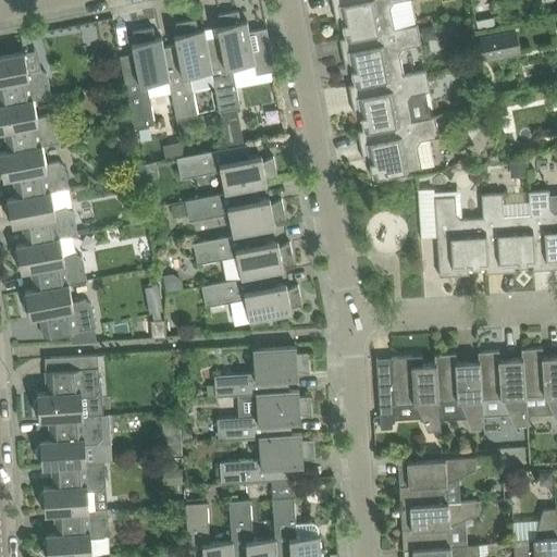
[(332,0),(334,8),(339,7),(346,37),(395,28),(391,7),(394,1),(399,0),(332,0)]
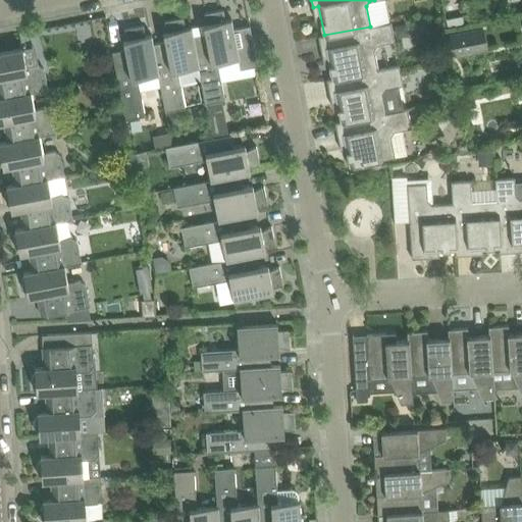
[(241,68),(258,65),(250,25),(235,29),(232,19),(226,20),(223,9),(205,13),(210,23),(204,24),(206,34),(194,36),(202,81),(201,81),(206,103),(225,100),(218,63),(239,59),(241,68)]
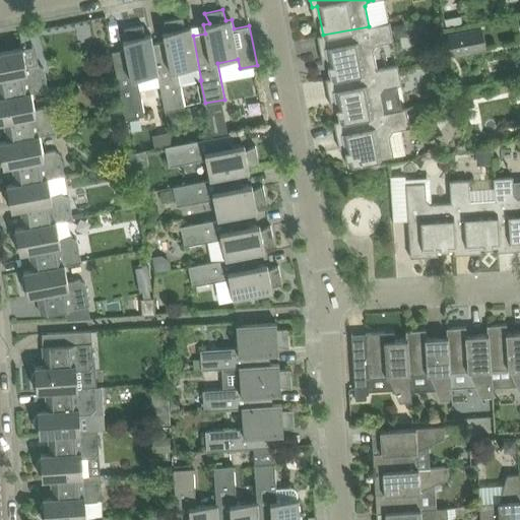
[(456,16),(445,18),(446,25),(457,23),(456,16)]
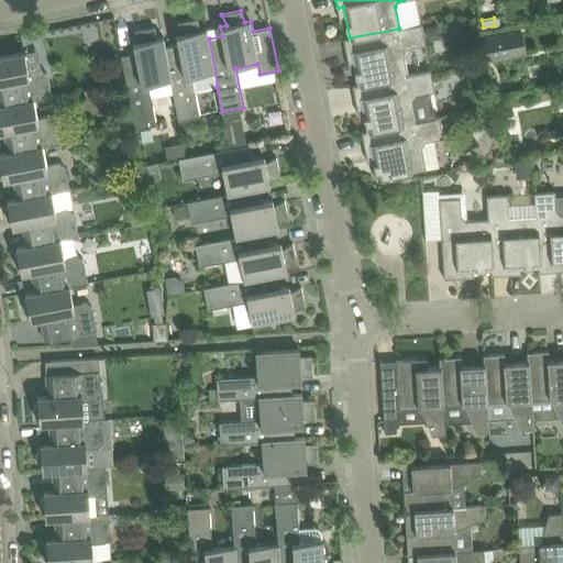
[(209,39),(207,29),(200,30),(198,19),(178,22),(183,33),(177,35),(178,44),(166,46),(172,79),(179,120),(200,116),(195,91),(217,87),(218,87),(209,39)]
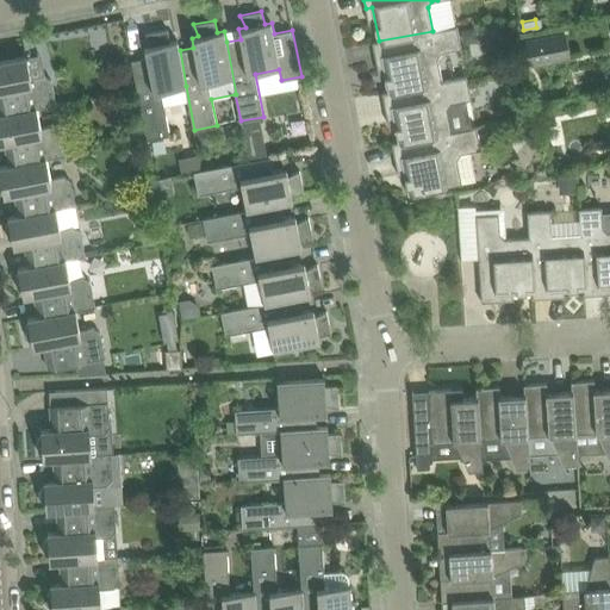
[(373,42),(375,60),(381,57),(388,92),(442,81),(437,57),(442,53),(461,48),(458,26),(433,31),(379,41),(373,42)]
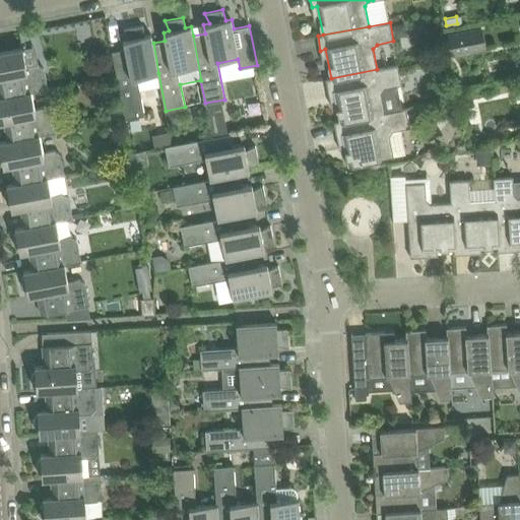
[(405,23),(393,25),(395,37),(402,36),(406,29),(405,23)]
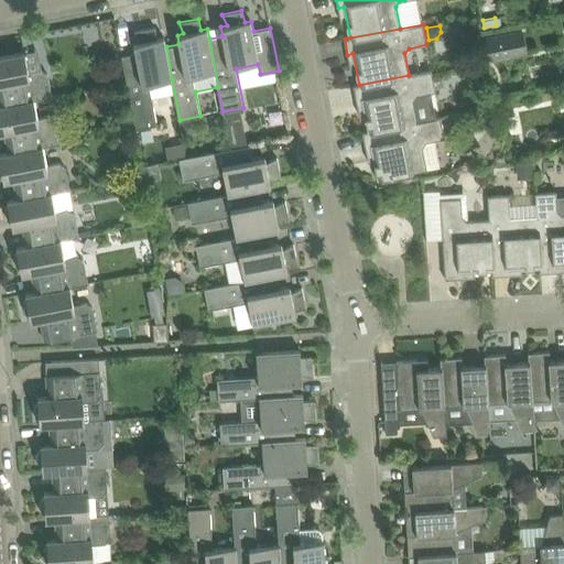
[(121,56),(136,129),(156,125),(150,84),(172,79),(166,46),(164,38),(158,39),(155,26),(134,31),(140,42),(133,43),(136,53),(121,56)]
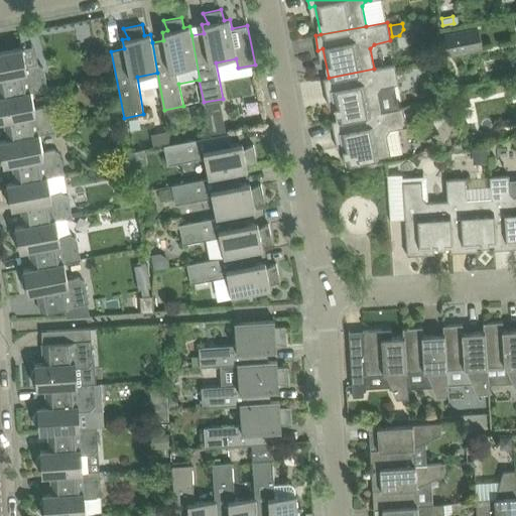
[(466,30),(445,33),(449,54),(469,50),(466,30)]
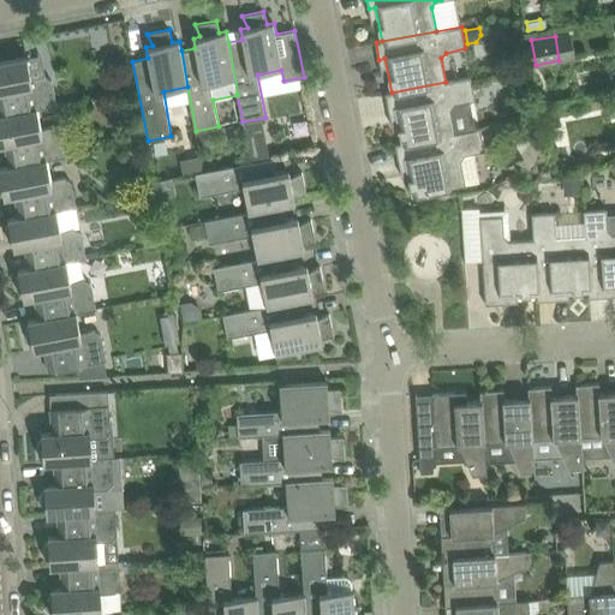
[(0,114),(5,114),(57,103),(52,79),(45,75),(31,77),(27,57),(0,61),(0,114)]
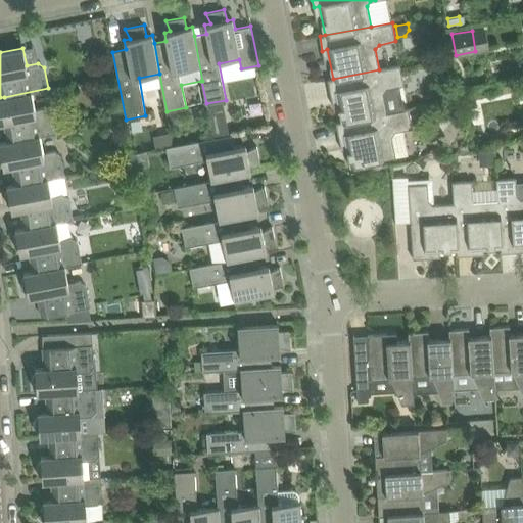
[(452,54),(438,57),(441,73),(455,69),(452,54)]
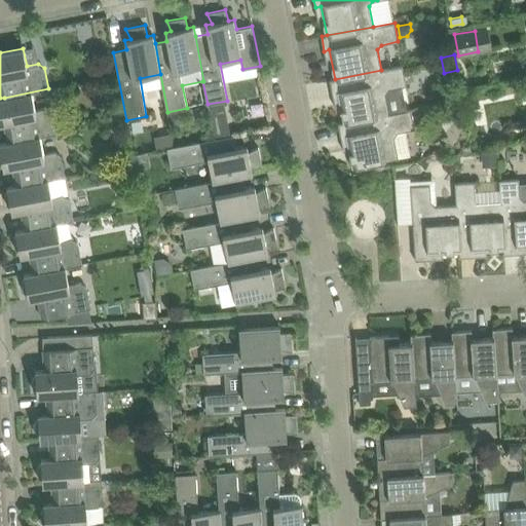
[(335,79),(330,80),(333,95),(337,94),(343,122),(389,113),(386,94),(389,88),(407,85),(403,66),(381,70),(335,79)]
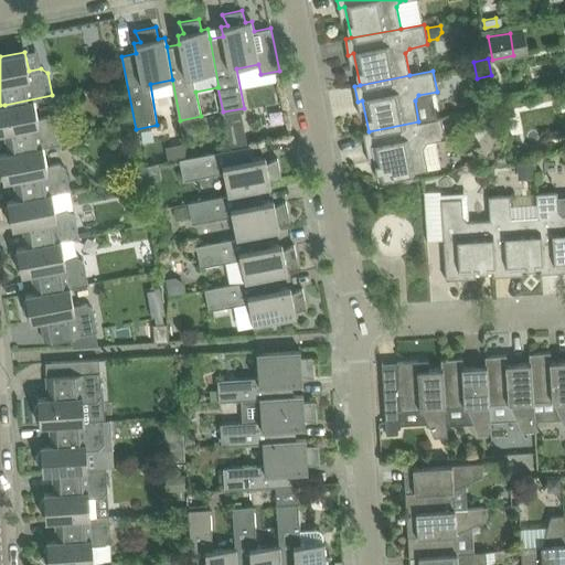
[(52,95),(4,105),(0,105),(0,132),(4,132),(8,152),(0,153),(0,155),(61,142),(57,120),(50,115),(38,118),(34,99),(52,96),(52,95)]
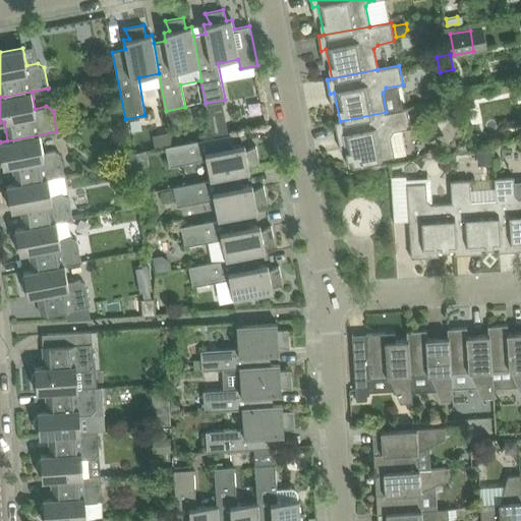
[(340,121),(335,122),(338,136),(343,135),(349,166),(407,155),(402,129),(411,127),(407,108),(386,112),(340,121)]
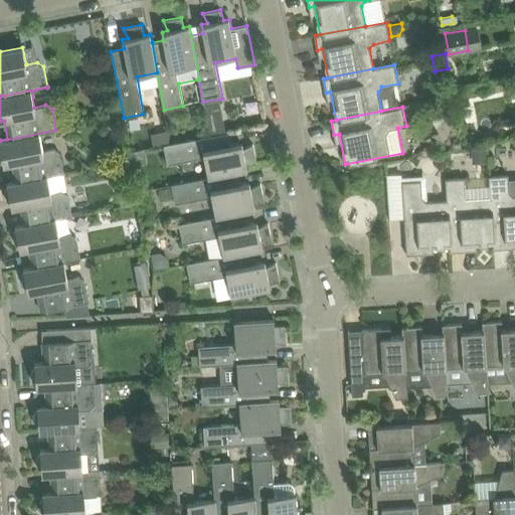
[(177,110),(166,112),(168,123),(174,122),(178,116),(177,110)]
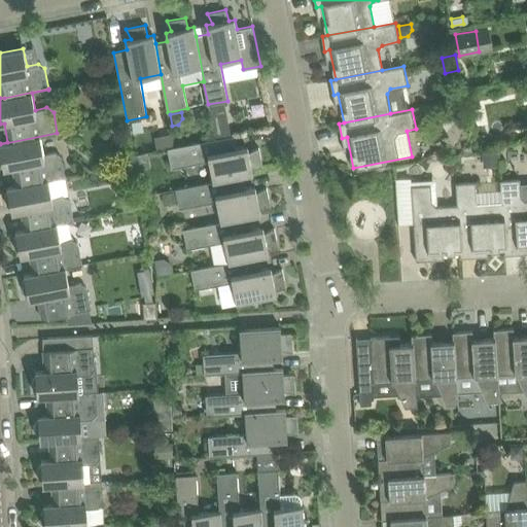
[(224,112),(211,115),(215,138),(229,135),(224,112)]
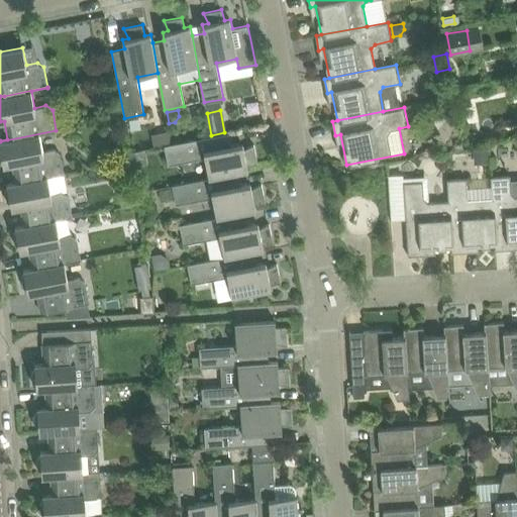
[(139,117),(128,119),(130,130),(141,128),(139,117)]
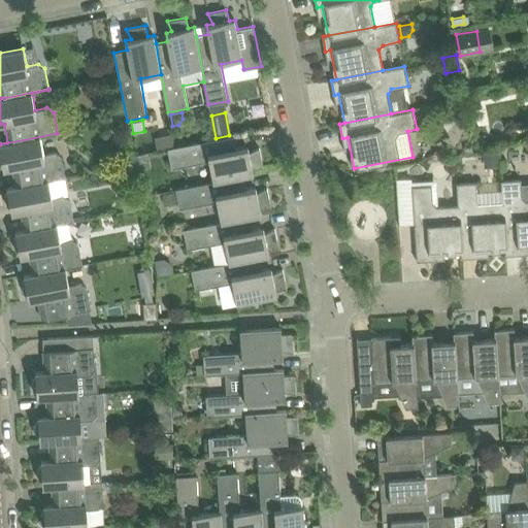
[(7,189),(66,176),(62,156),(56,152),(43,154),(40,137),(58,133),(57,133),(0,144),(0,163),(2,165),(3,164),(3,169),(12,167),(17,187),(7,188),(7,189)]
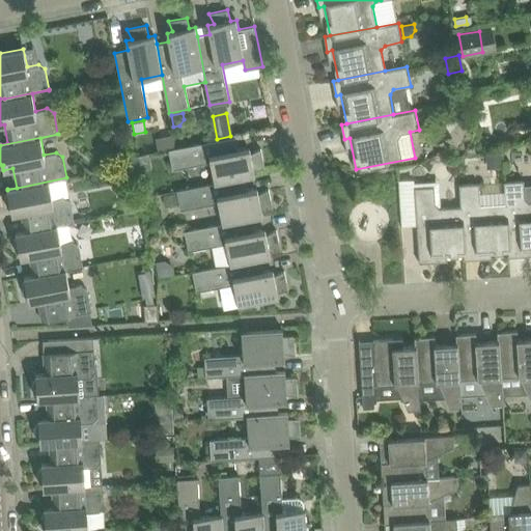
[(176,190),(176,191),(255,175),(254,170),(264,168),(261,148),(249,155),(245,148),(241,149),(238,136),(217,140),(169,149),(172,169),(211,162),(215,183),(176,190)]
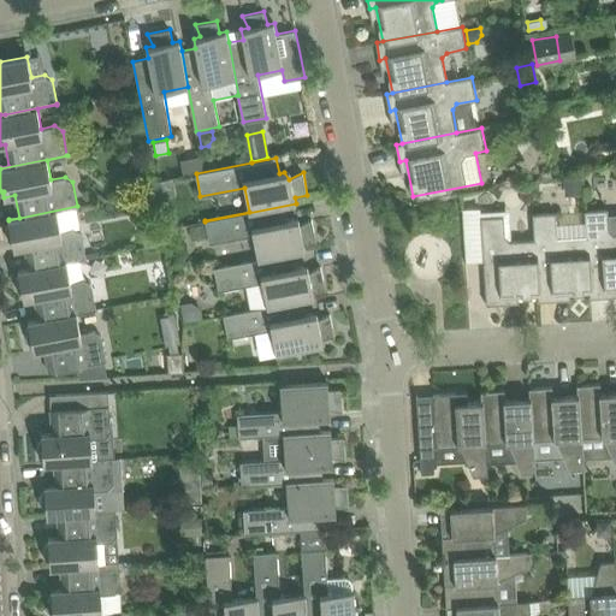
[(580,177),(564,178),(566,191),(581,190),(580,177)]
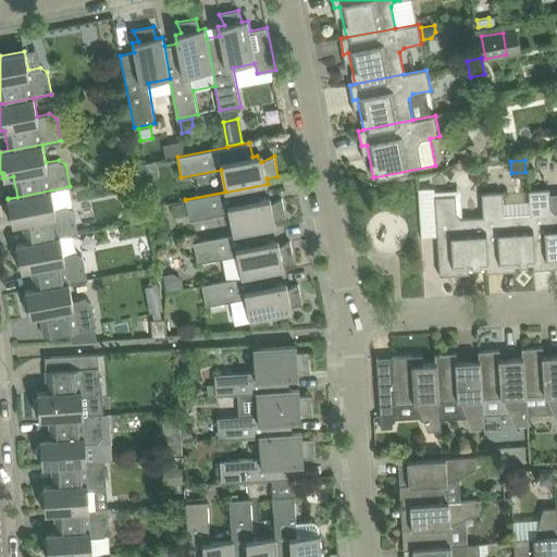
[(16,245),(78,233),(74,211),(67,206),(56,209),(51,190),(70,187),(70,186),(8,199),(9,203),(8,203),(5,207),(8,218),(11,220),(12,220),(13,224),(23,223),(26,243),(16,245)]
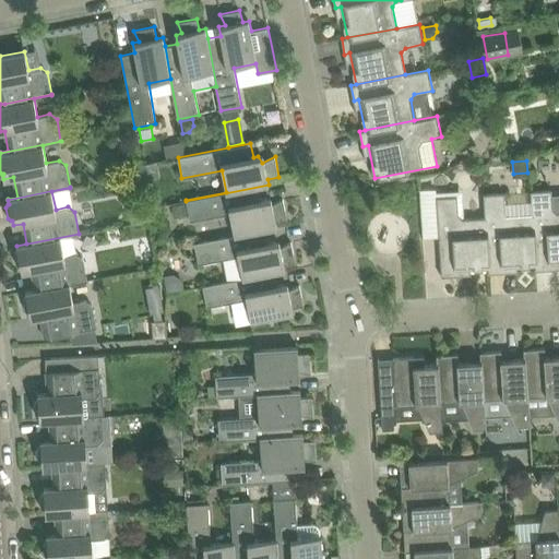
[(226,193),(186,201),(187,203),(189,215),(190,221),(230,213),(233,228),(235,235),(235,236),(266,229),(276,227),(275,222),(287,219),(283,199),(272,204),(270,205),(266,199),(261,200),(259,187),(226,193)]
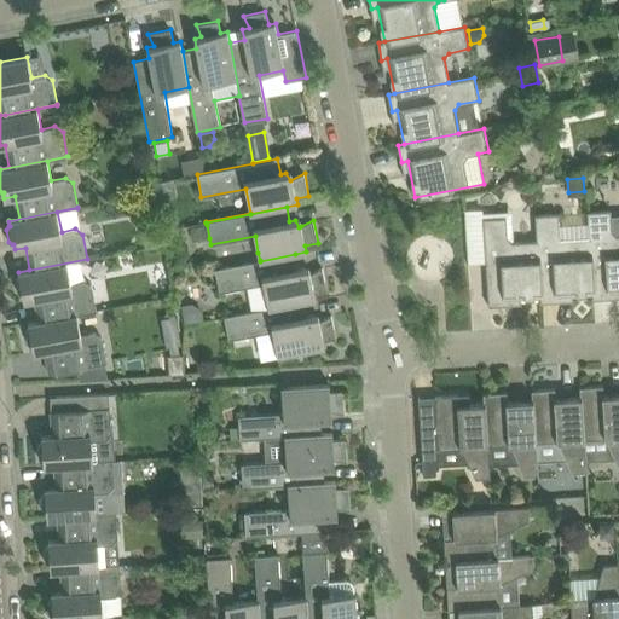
[(484,210),(464,210),(464,212),(466,217),(468,258),(468,264),(486,262),(484,219),(484,210)]
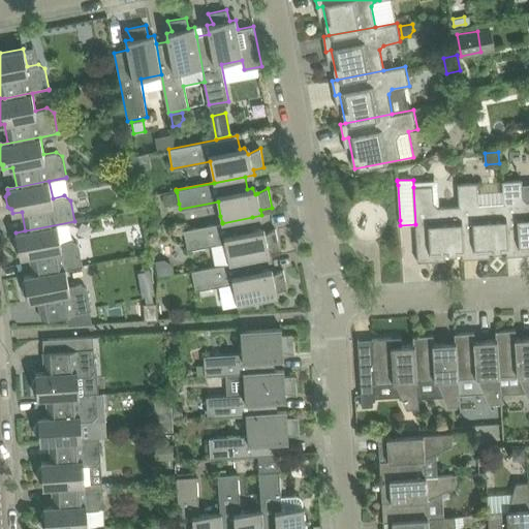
[(522,180),(503,181),(507,250),(507,255),(522,255),(522,250),(528,249),(528,200),(528,201),(523,197),(522,180)]
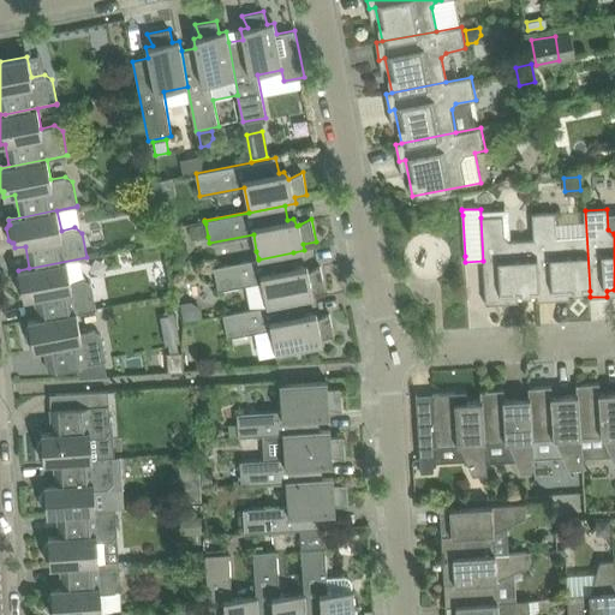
[(555,213),(532,214),(538,300),(555,299),(554,293),(590,291),(585,210),(584,210),(585,236),(561,237),(556,233),(555,213)]
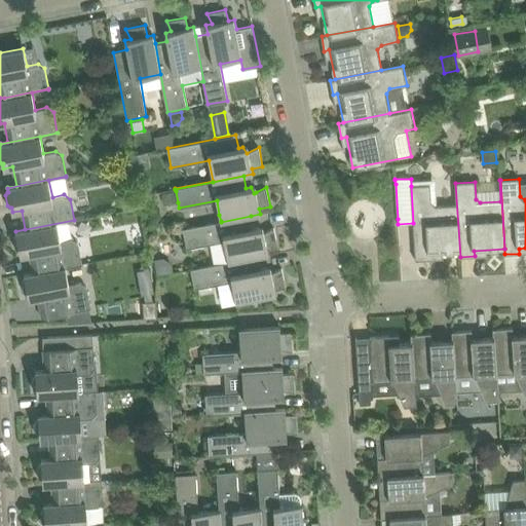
[(460,257),(455,183),(456,204),(436,205),(431,202),(430,184),(411,186),(413,223),(416,260),(430,259),(429,254),(459,252),(460,257)]
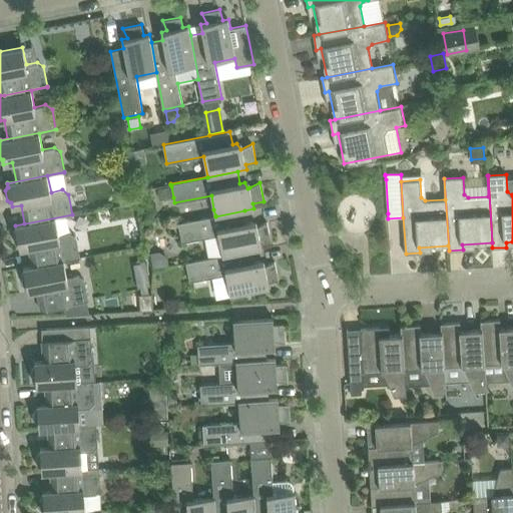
[(171,186),(157,188),(159,199),(173,197),(171,186)]
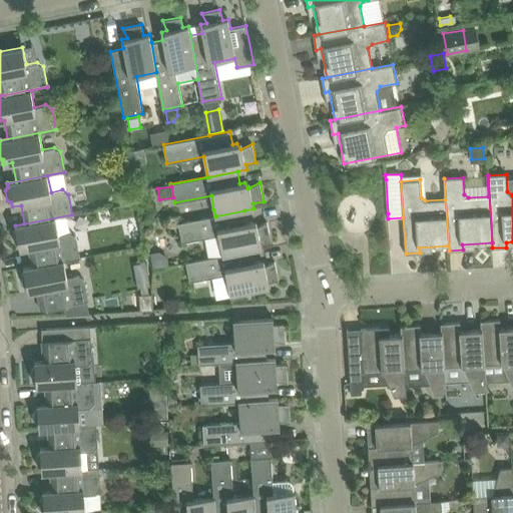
[(215,216),(178,223),(182,242),(203,238),(218,235),(221,247),(222,255),(252,249),(262,248),(261,242),(272,240),(268,222),(258,226),(255,227),(251,221),(247,222),(244,210),(215,216)]
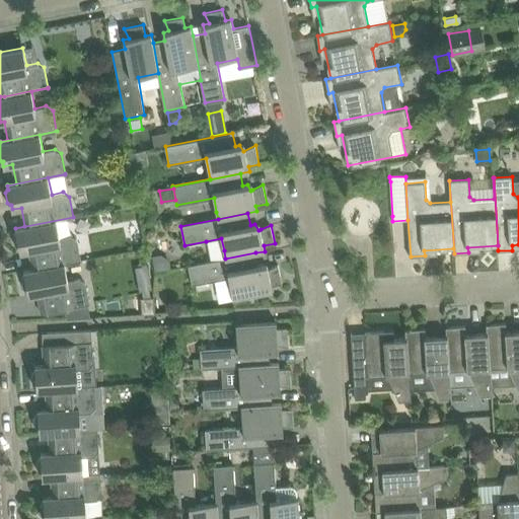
[(68,218),(73,217),(15,228),(16,232),(13,235),(15,245),(18,248),(19,247),(20,252),(29,250),(32,269),(23,271),(24,272),(81,260),(77,239),(71,235),(68,218)]
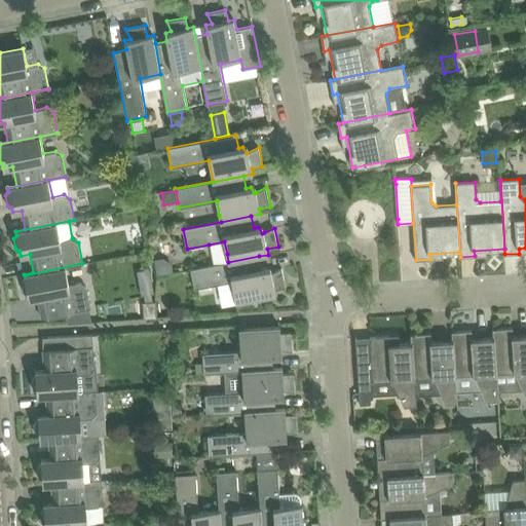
[(228,262),(224,241),(209,245),(213,265),(228,262)]
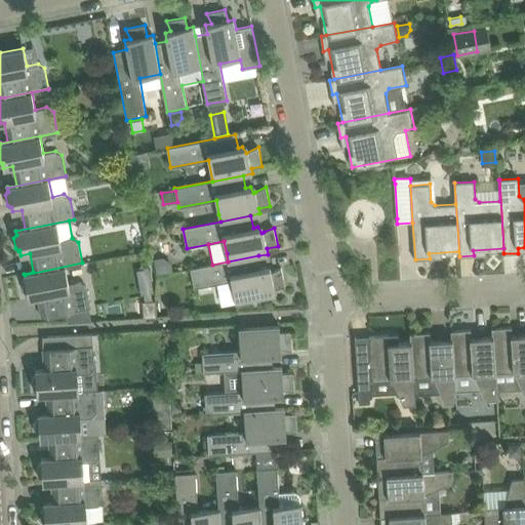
[(212,265),(191,269),(194,288),(215,284),(232,281),(236,303),(276,295),(275,289),(285,286),(282,268),(269,274),(266,268),(260,269),(258,256),(268,254),(212,265)]
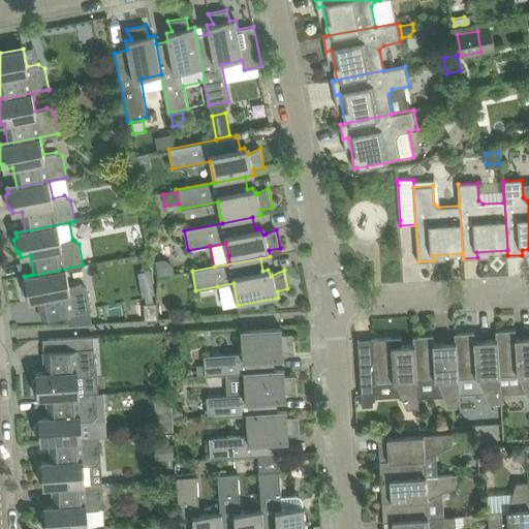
[(163,261),(154,262),(157,278),(173,275),(172,267),(163,261)]
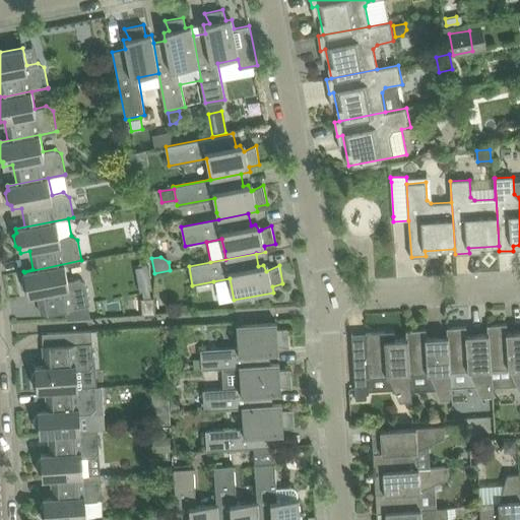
[(90,318),(88,305),(90,305),(85,283),(79,278),(68,281),(65,264),(81,261),(81,260),(24,272),(24,276),(22,279),(23,289),(27,291),(28,296),(38,295),(42,314),(65,310),(66,319),(90,318)]
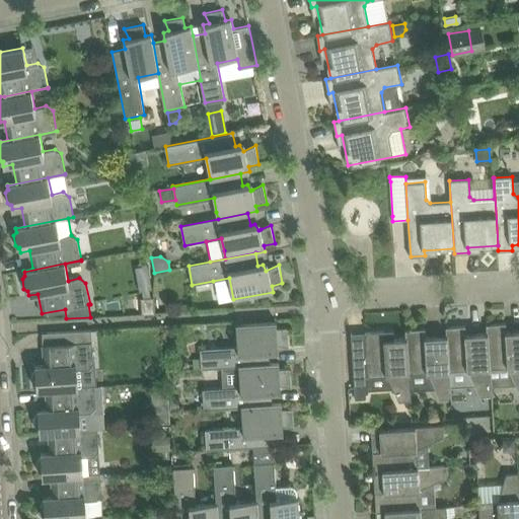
[(147,267),(134,270),(139,293),(141,292),(142,297),(150,297),(149,291),(151,291),(147,267)]
